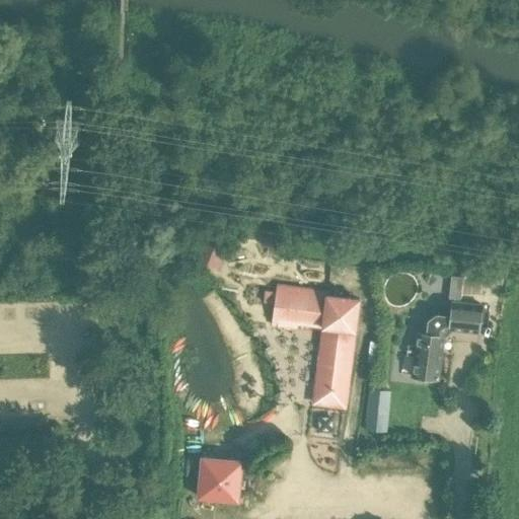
[(196,262),(218,271),(228,244),(206,235),(196,262)]
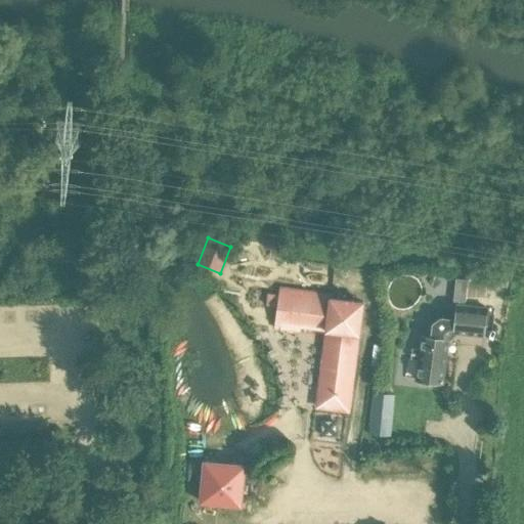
[(469,278),(456,276),(454,299),(466,300),(469,278)]
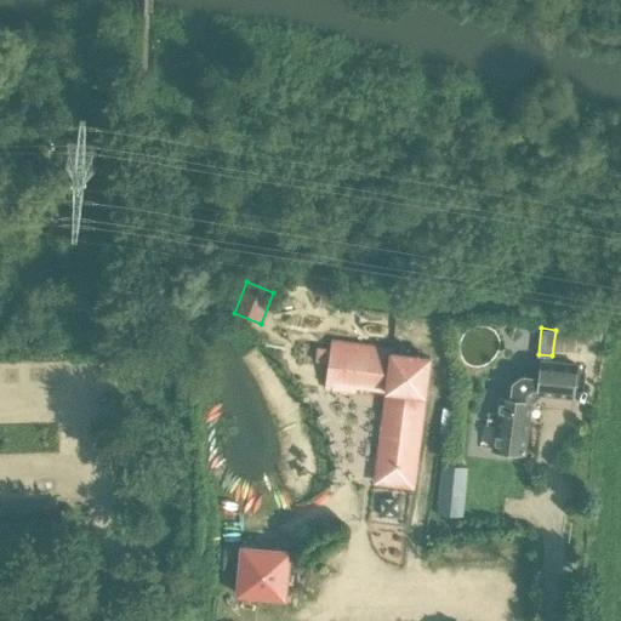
[(377,465),(416,469),(429,358),(332,347),(328,386),(386,392),(377,465)]
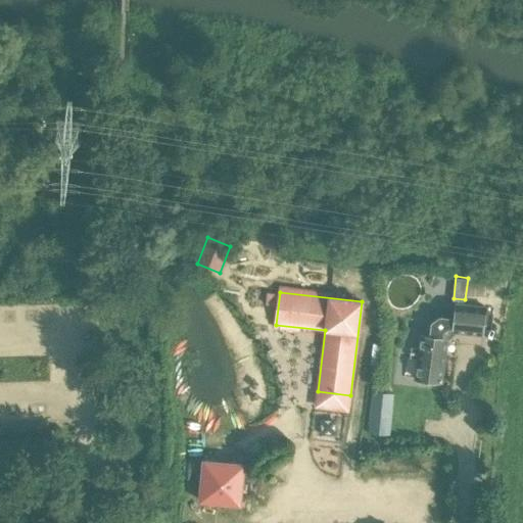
[(482,336),(485,307),(456,303),(454,316),(439,314),(430,321),(428,336),(420,335),(419,348),(412,348),(410,358),(417,359),(415,378),(420,379),(422,383),(433,385),(436,381),(441,382),(447,338),(452,335),(452,332),(482,336)]
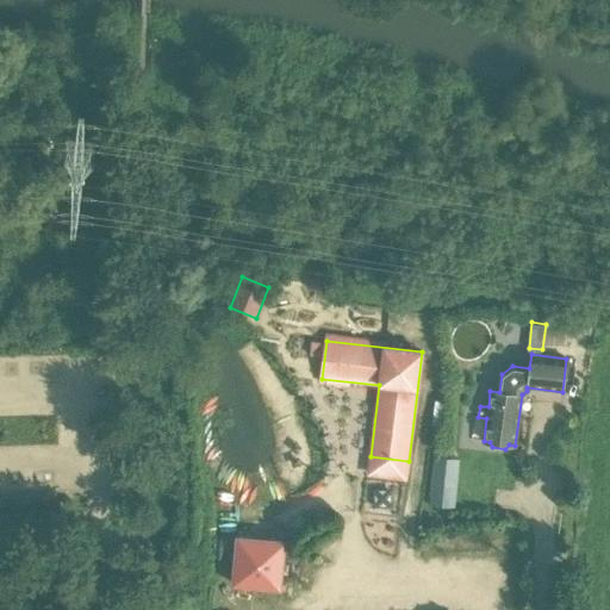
[(434,456),(429,504),(454,506),(459,459),(434,456)]
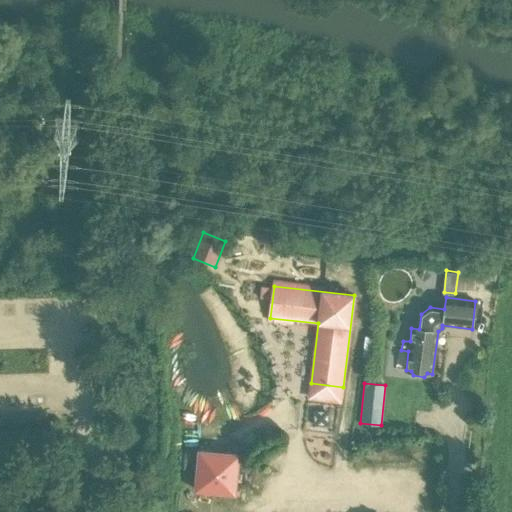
[(239,454),(200,450),(196,490),(235,494),(239,454)]
